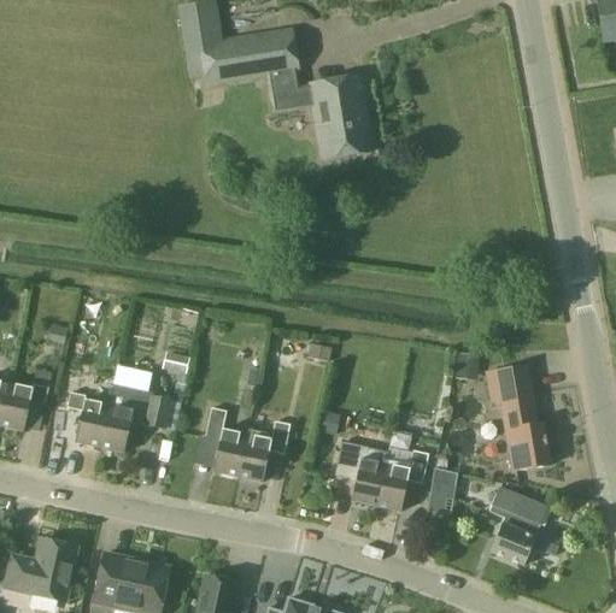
[(221,13),(218,0),(211,0),(180,5),(191,78),(205,76),(207,86),(267,76),(273,113),(315,106),(323,158),(373,149),(368,117),(359,118),(352,76),(311,82),(311,83),(301,84),(298,70),(300,69),(293,27),(224,37),(221,13)]
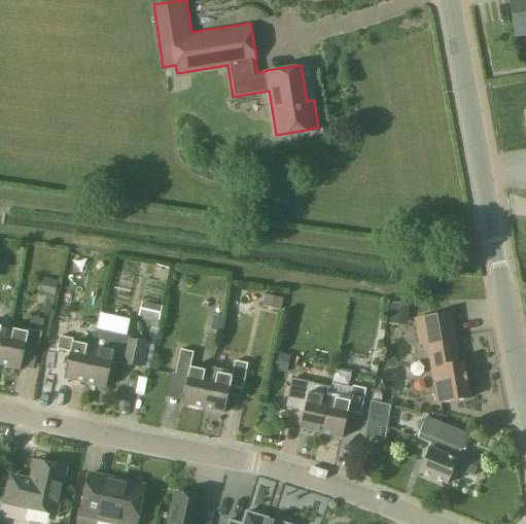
[(511,0),(517,34),(525,32),(525,0),(511,0)]
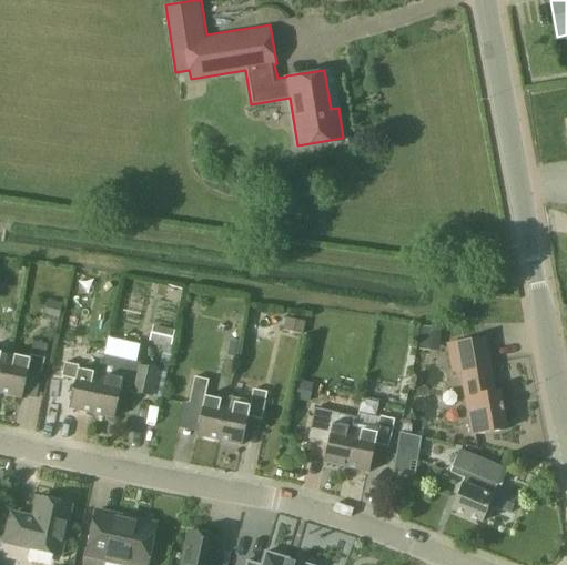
[(60,318),(63,302),(48,299),(44,314),(60,318)]
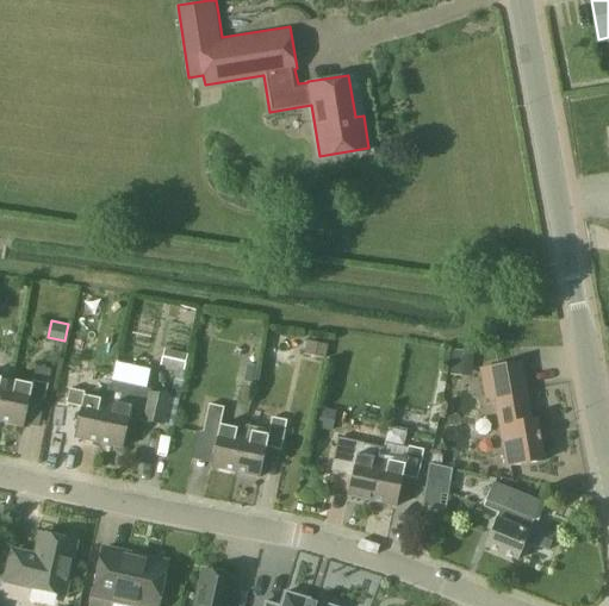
[(185,369),(188,351),(165,347),(161,363),(185,369)]
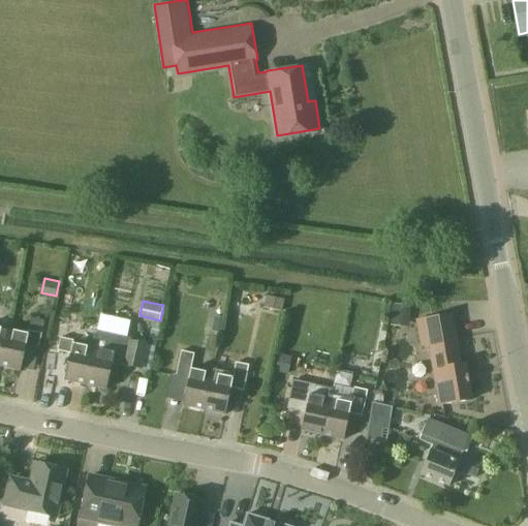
[(409,327),(412,304),(394,302),(392,325),(409,327)]
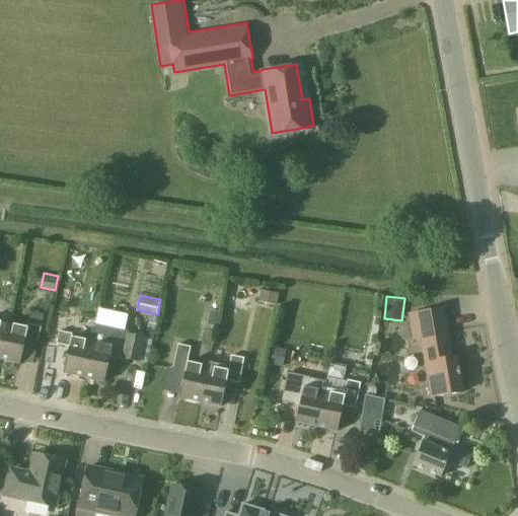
[(448,329),(447,322),(444,306),(408,312),(413,339),(422,337),(425,360),(431,395),(462,390),(456,355),(452,356),(448,329)]
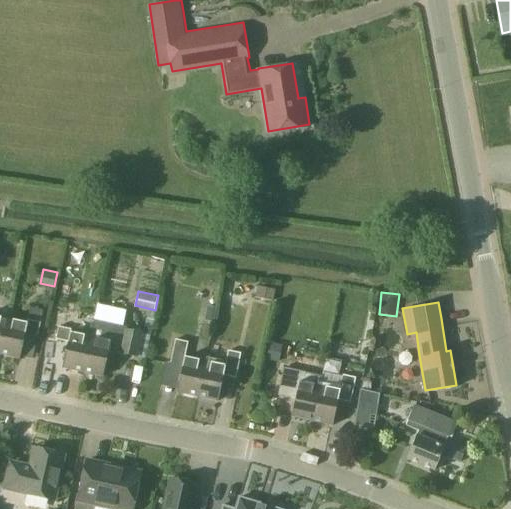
[(215,321),(217,306),(207,305),(204,319),(212,321),(215,321)]
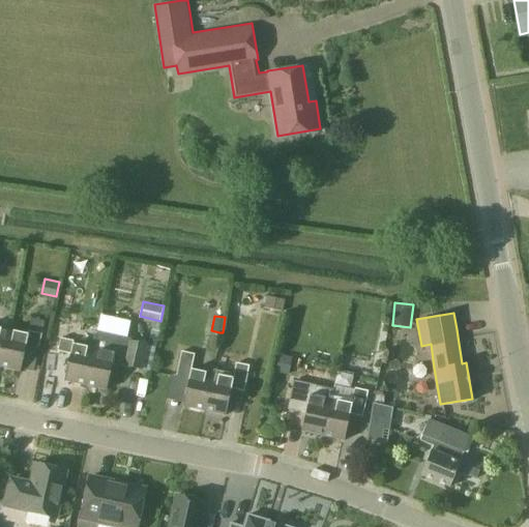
[(7,328),(0,362),(0,364),(21,369),(21,367),(34,370),(42,332),(29,329),(28,332),(7,328)]
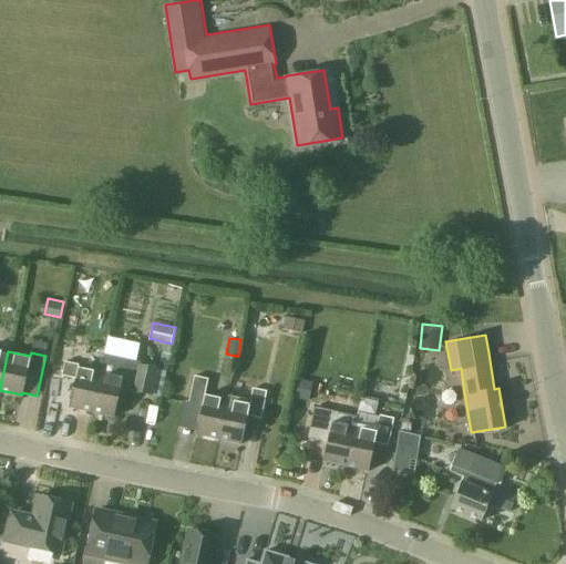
[(100,371),(92,410),(114,414),(121,387),(133,389),(132,390),(152,395),(162,397),(168,370),(158,368),(158,367),(140,362),(140,360),(105,352),(101,371),(100,371)]
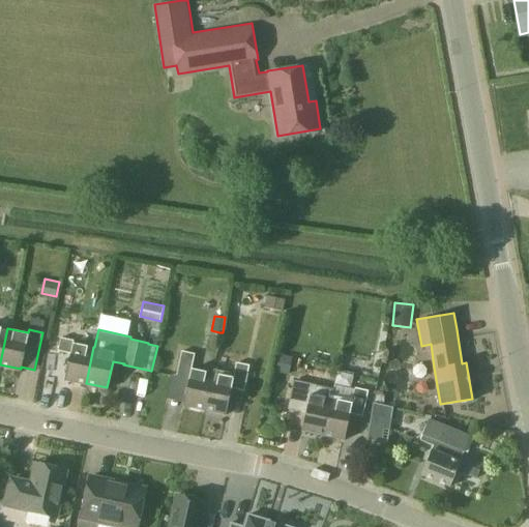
[(86,383),(93,347),(74,343),(75,339),(61,335),(58,349),(70,352),(65,378),(86,383)]
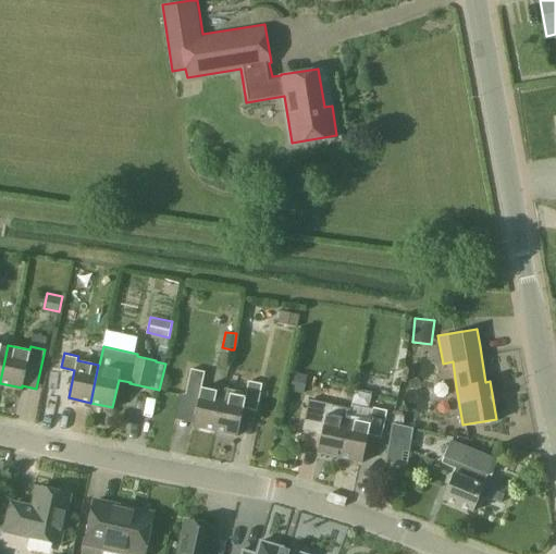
[(215,430),(223,391),(202,386),(206,371),(192,368),(186,396),(198,398),(193,425),(215,430)]
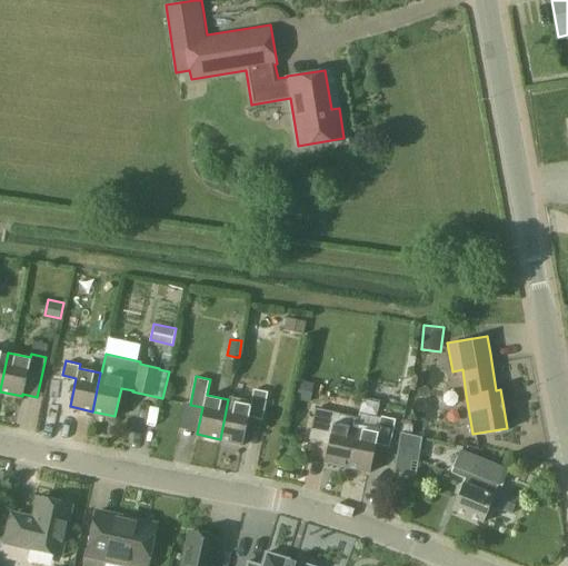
[(302,378),(298,397),(310,399),(315,380),(302,378)]
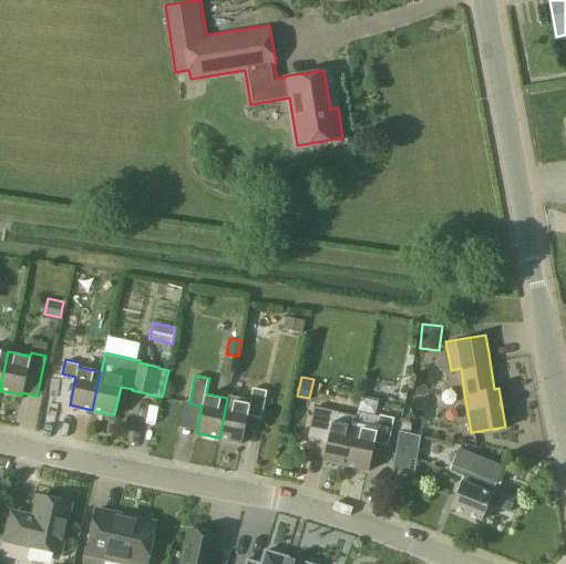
[(227,398),(219,438),(242,442),(247,413),(260,416),(264,402),(267,388),(253,386),(249,402),(227,398)]
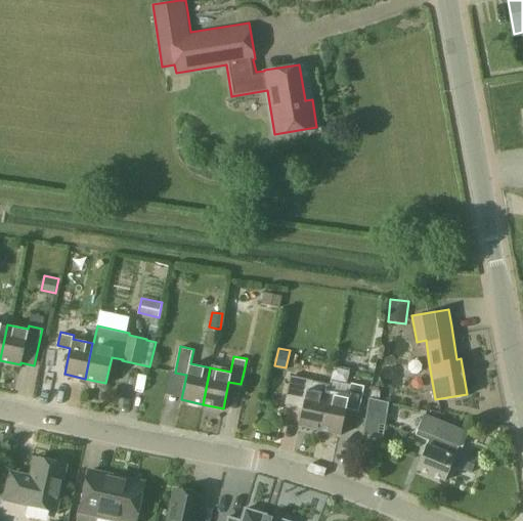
[(319,429),(328,393),(321,392),(306,389),(311,367),(298,364),(292,395),(304,397),(299,425),(319,429)]
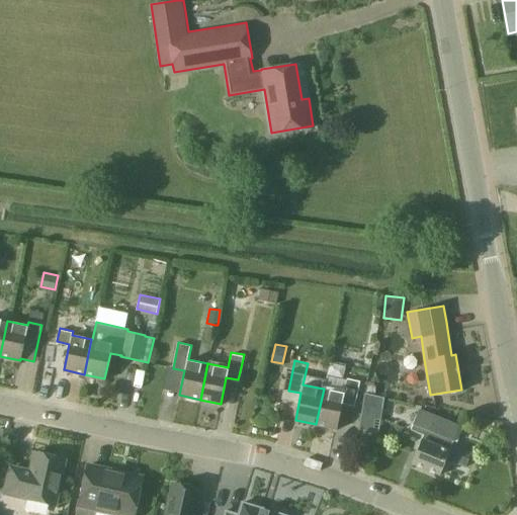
[(324,389),(316,424),(337,428),(342,402),(354,405),(360,380),(347,377),(344,393),(330,390),(324,389)]
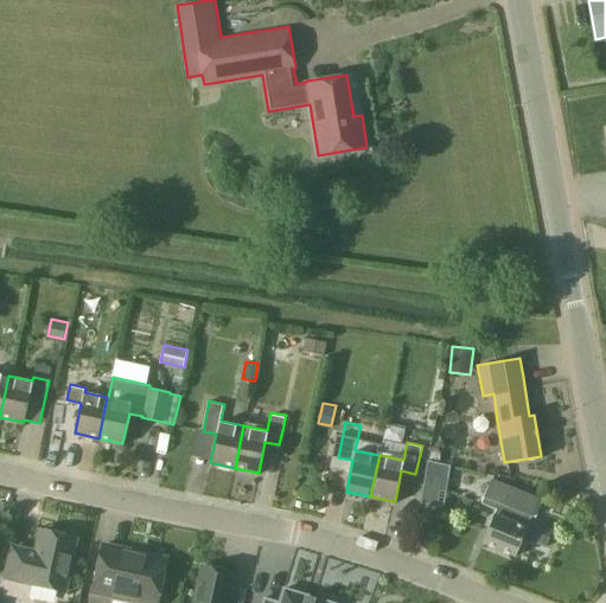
[(450,478),(452,466),(428,460),(426,475),(450,478)]
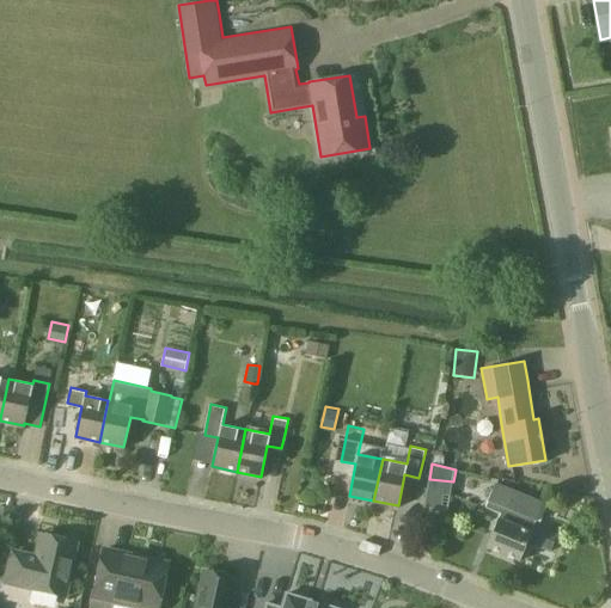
[(536,524),(544,502),(496,481),(487,507),(501,513),(499,519),(487,546),(499,551),(508,554),(520,559),(527,541),(550,551),(557,533),(536,524)]
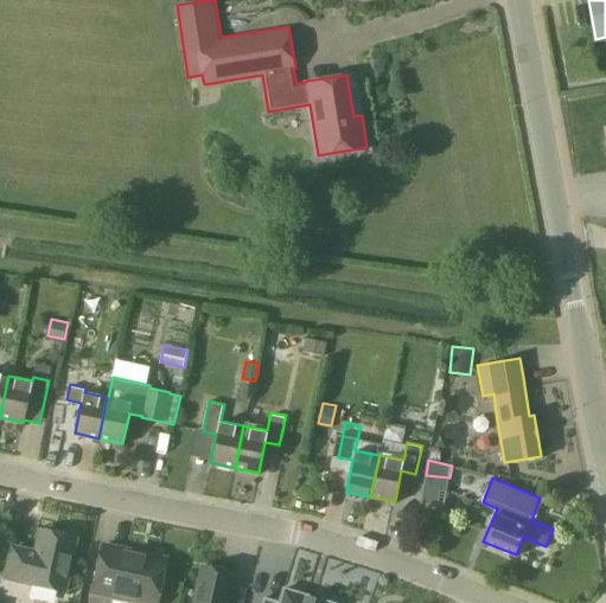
[(64,590),(76,537),(40,528),(36,551),(13,546),(6,576),(30,582),(29,583),(64,590)]
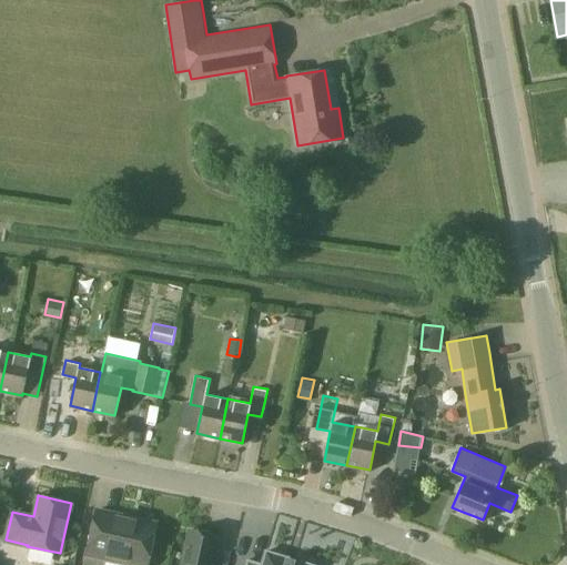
[(133,520),(118,516),(119,513),(95,508),(87,554),(109,558),(109,556),(145,564),(147,564),(157,522),(134,517),(133,520)]
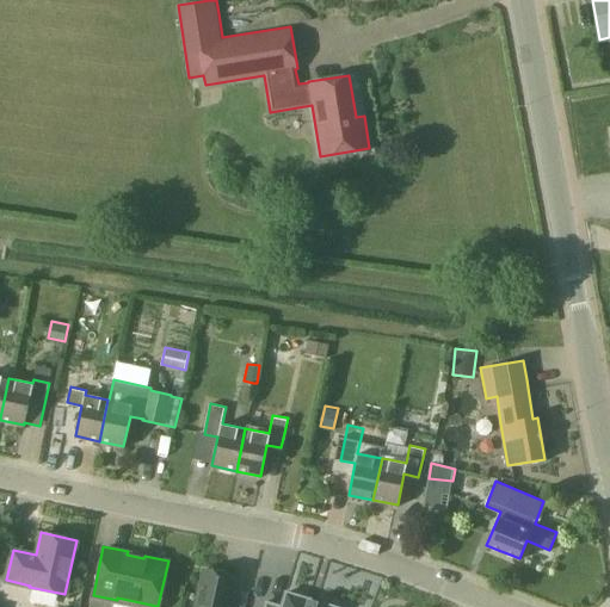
[(228,606),(236,576),(199,568),(190,606),(228,606)]
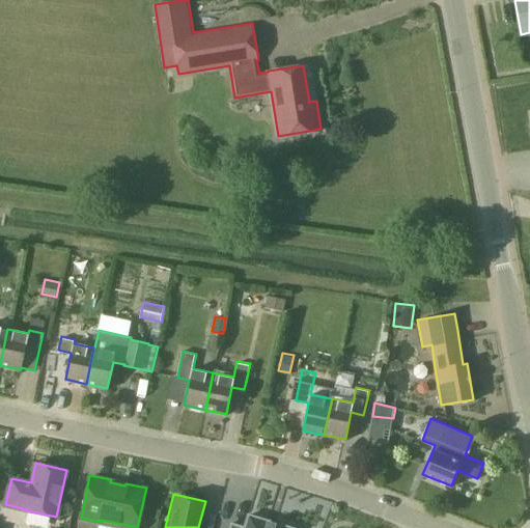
[(252,527),(229,521),(226,527),(294,527),(295,526),(259,516),(255,527),(252,527)]
